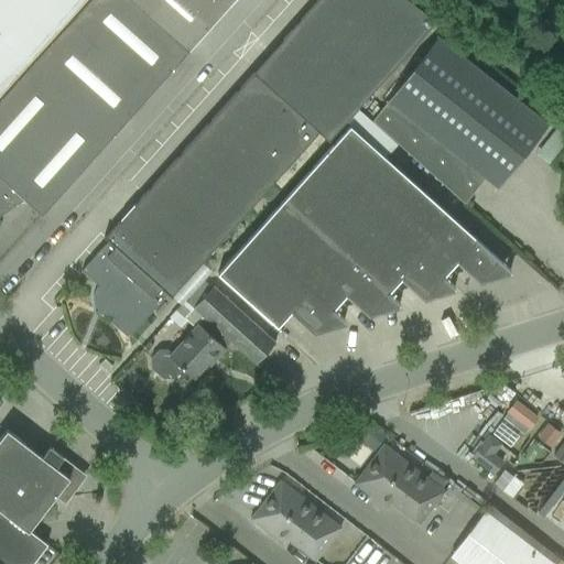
[(0,0),(0,91),(83,0),(0,0)]
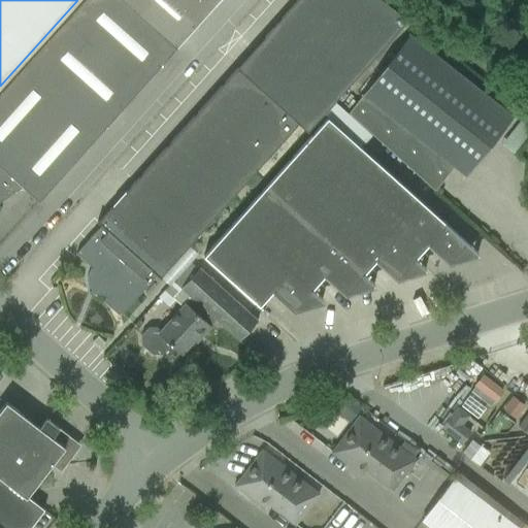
[(139,89),(174,50),(119,0),(83,0),(64,22),(139,89)]
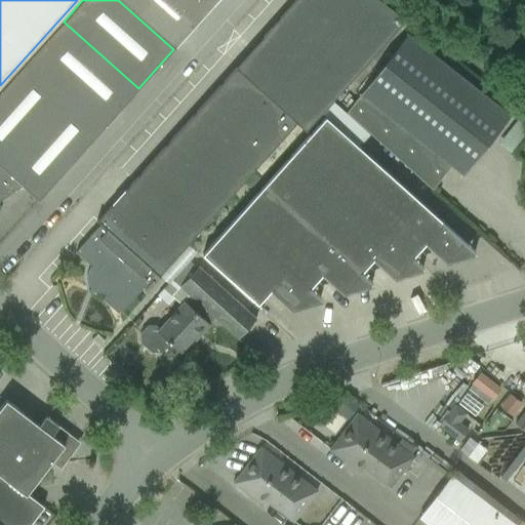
[(305,131),(324,110),(404,21),(377,0),(295,0),(97,221),(96,220),(96,221),(101,225),(75,252),(90,266),(89,268),(88,270),(87,272),(86,274),(86,277),(86,279),(86,281),(87,283),(88,285),(89,287),(91,289),(93,291),(94,292),(96,293),(98,294),(101,294),(103,294),(105,296),(102,298),(118,314),(155,274),(159,278),(160,277),(159,276),(172,260),(169,257),(182,243),(185,246),(296,123),(305,131)]
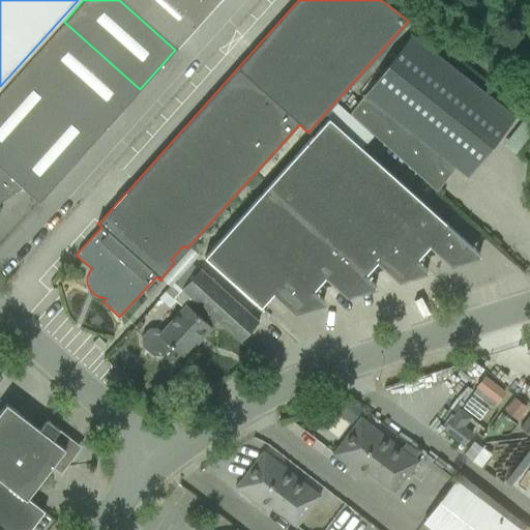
[(119,0),(175,50),(177,48),(210,10),(199,0),(119,0)]
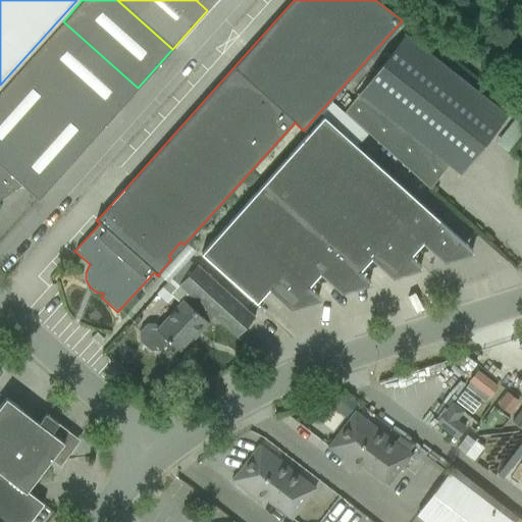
[(196,0),(207,10),(215,0),(196,0)]
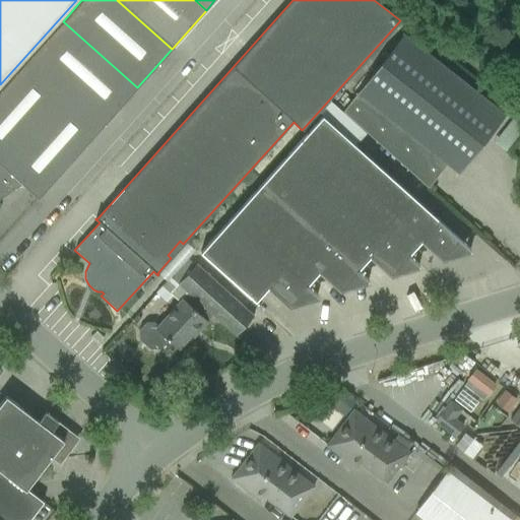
[(103,127),(137,87),(63,21),(27,60),(65,93),(103,127)]
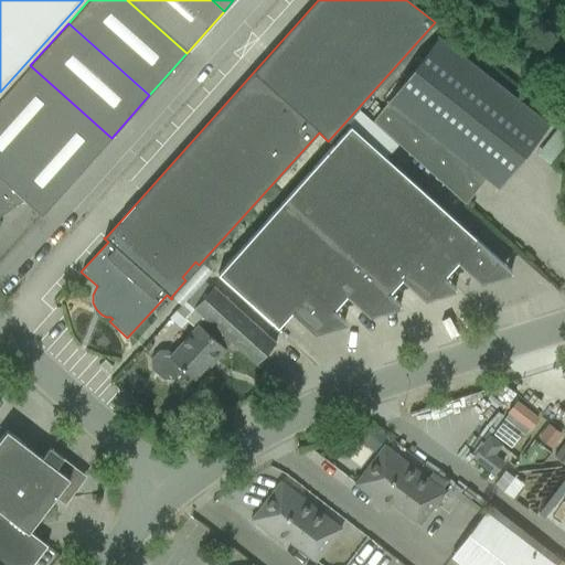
[(499,189),(547,126),(531,113),(437,38),(388,100),(372,123),(465,204),(486,178),(499,189)]
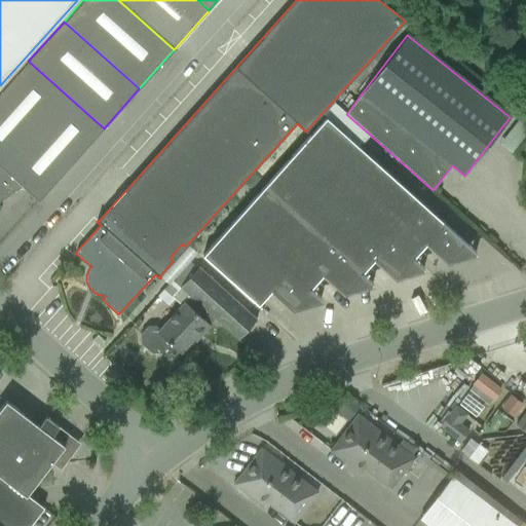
[(0,168),(66,95),(28,61),(0,91),(0,168)]
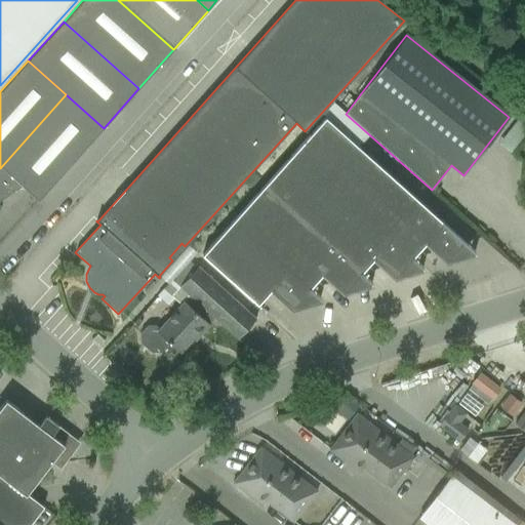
[(38,201),(104,128),(66,94),(0,168),(0,201),(23,187),(38,201)]
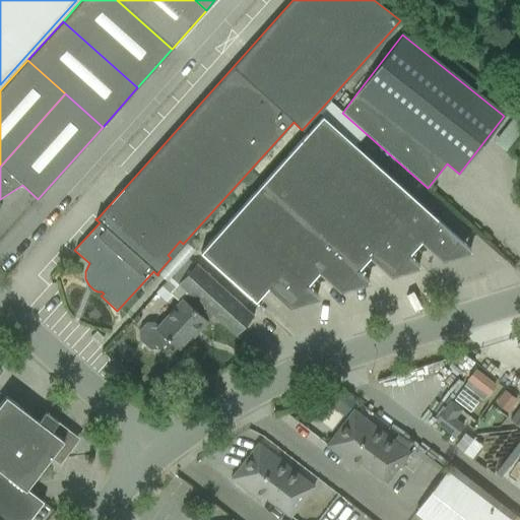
[(322,117),(290,151),(408,256),(423,240),(442,257),(457,240),(468,250),(469,249),(322,117)]
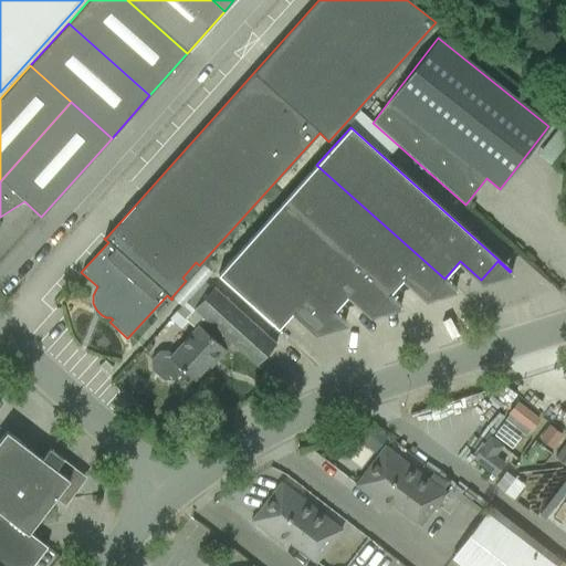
[(316,165),(284,201),(388,294),(404,278),(427,299),(443,280),(454,290),(456,289),(444,279),(316,165)]
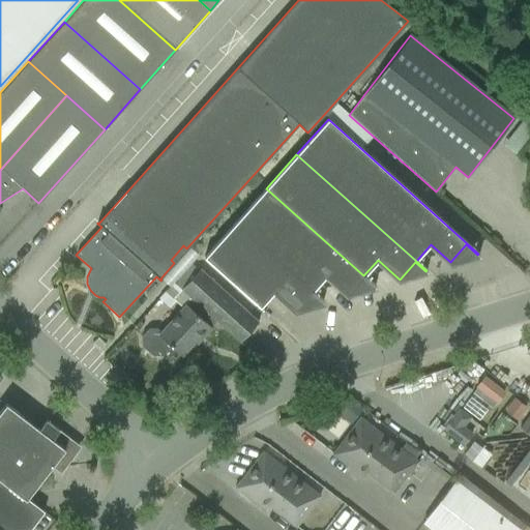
[(266,188),(235,223),(312,291),(326,275),(347,295),(362,277),(374,287),(375,286),(363,275),(266,188)]
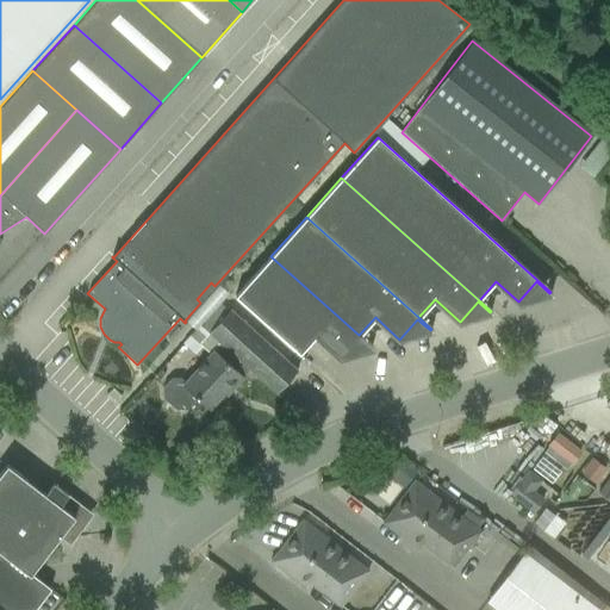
[(271,256),(235,297),(299,354),(316,335),(340,356),(358,336),(371,348),(372,347),(359,335),(271,256)]
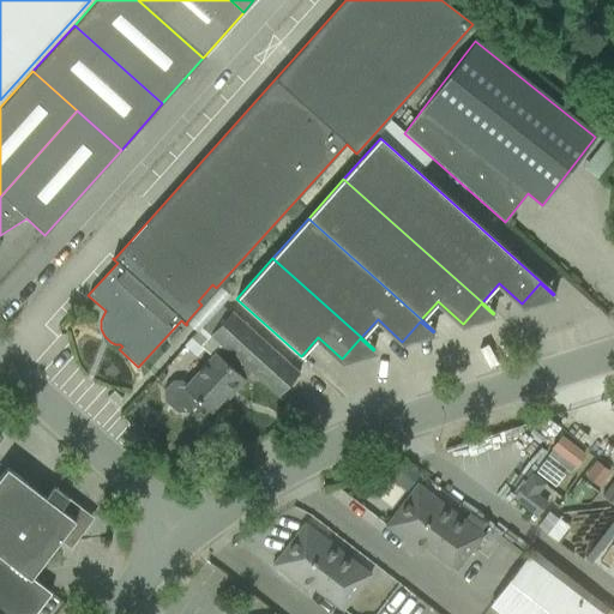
[(278,397),(299,374),(281,357),(232,312),(226,318),(210,335),(227,350),(248,371),(278,397)]
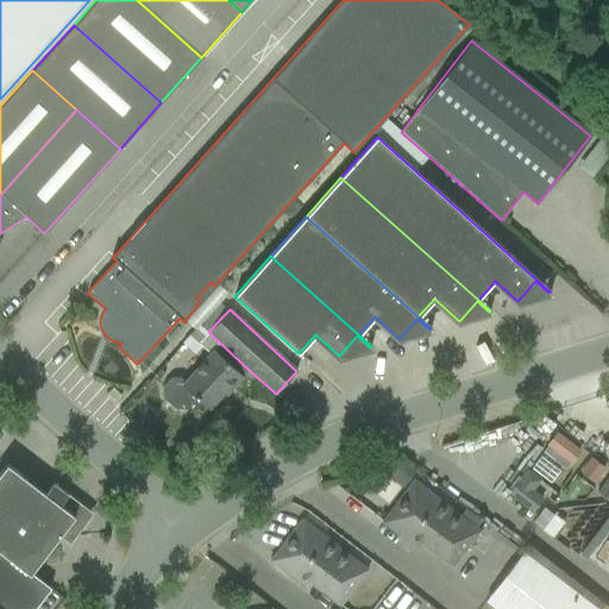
[(246,368),(225,347),(218,355),(213,350),(184,382),(180,378),(170,378),(162,387),(162,399),(175,409),(199,409),(203,405),(208,409),(223,394),(225,396),(243,377),(240,375),(246,368)]
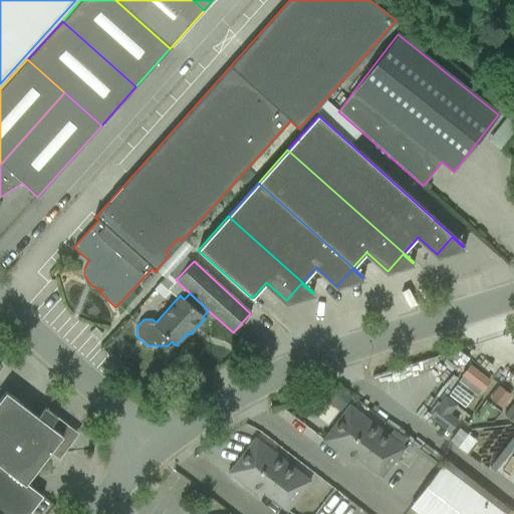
[(462,376),(458,381),(466,388),(470,382),(480,392),(481,392),(490,380),(469,364),(460,375),(462,376)]
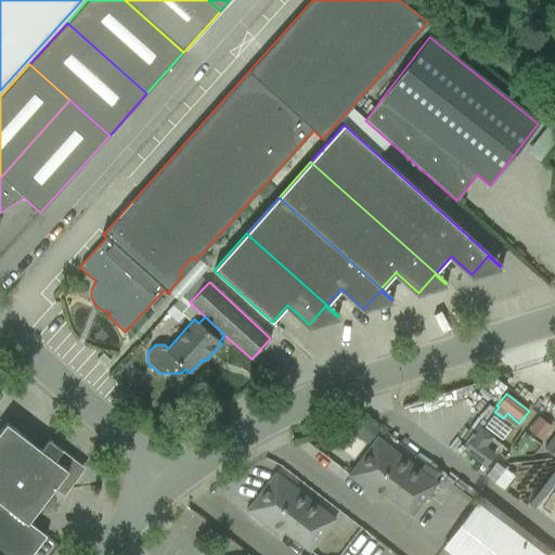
[(538,417),(528,430),(541,440),(551,427),(538,417)]
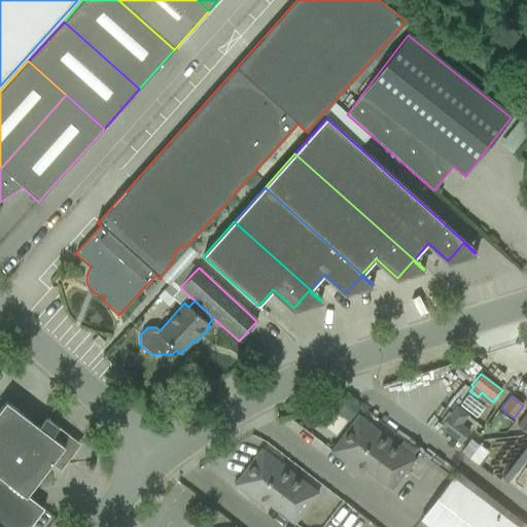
[(38,427),(5,401),(0,409),(0,476),(27,496),(50,463),(60,470),(74,453),(72,438),(45,418),(38,427)]
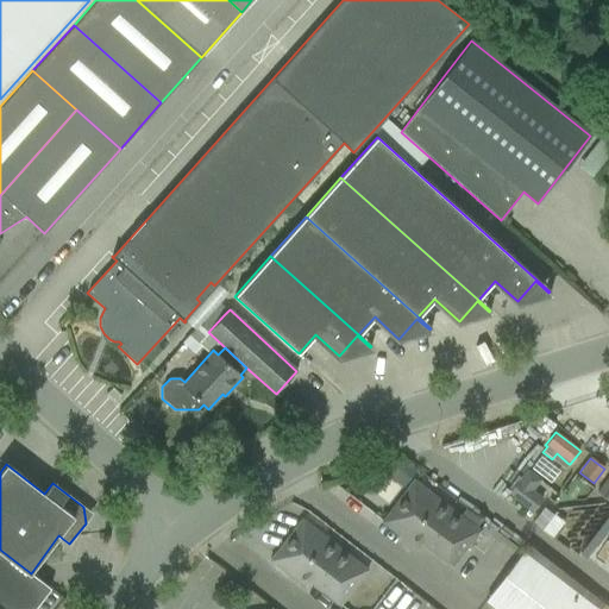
[(527,469),(507,494),(532,513),(542,498),(533,490),(541,479),(527,469)]
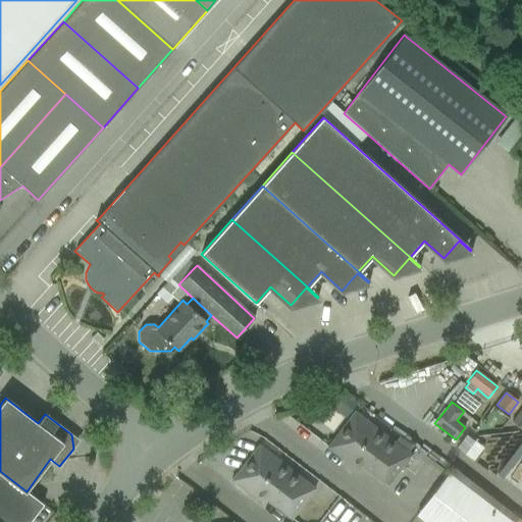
[(521,407),(511,422),(521,430),(521,429),(521,407)]
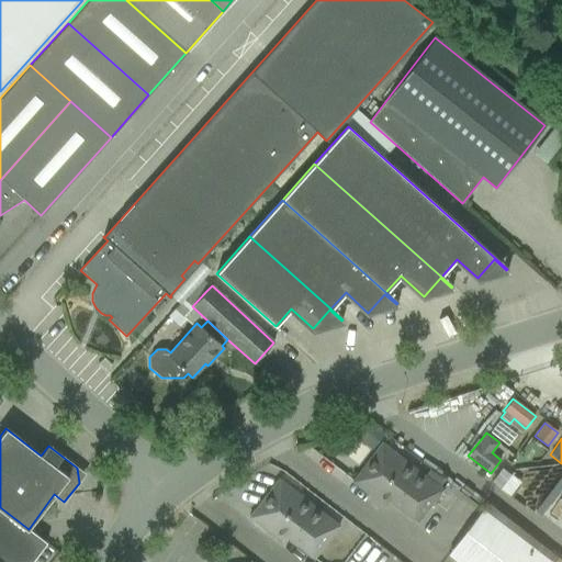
[(397,463),(378,449),(352,482),(375,499),(380,494),(417,523),(442,490),(402,459),(397,463)]
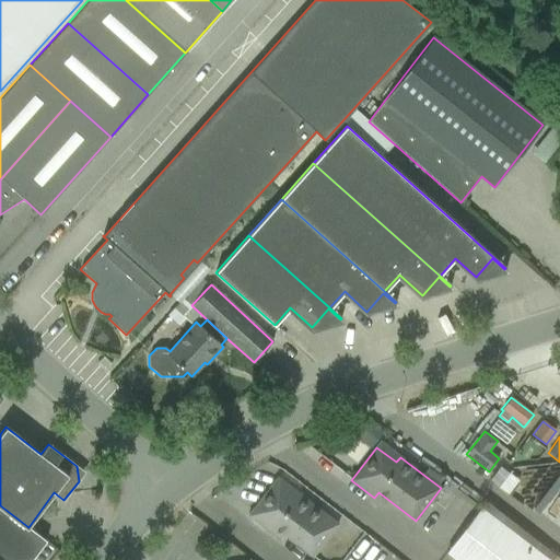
[(293,498),(273,482),(248,515),(271,533),(275,528),(313,557),(338,524),(298,492),(293,498)]
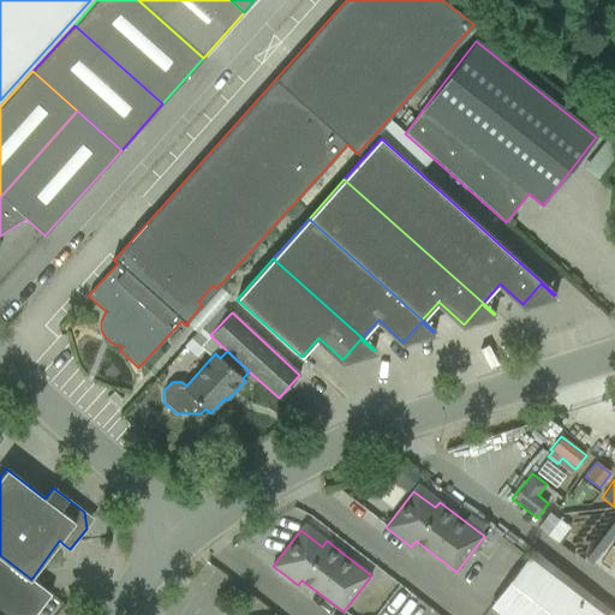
[(34,614),(51,593),(31,579),(0,555),(0,614),(34,614)]
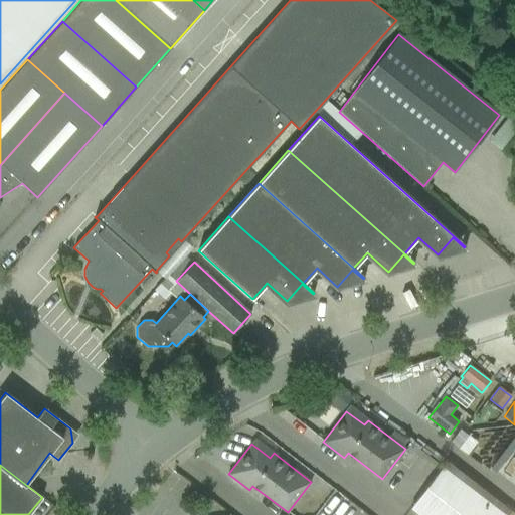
[(505,514),(443,467),(442,468),(421,494),(410,509),(418,514),(505,514)]
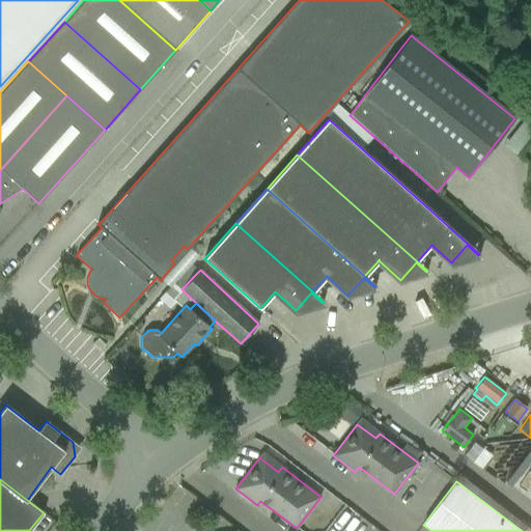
[(201,522),(207,513),(199,506),(193,514),(201,522)]
